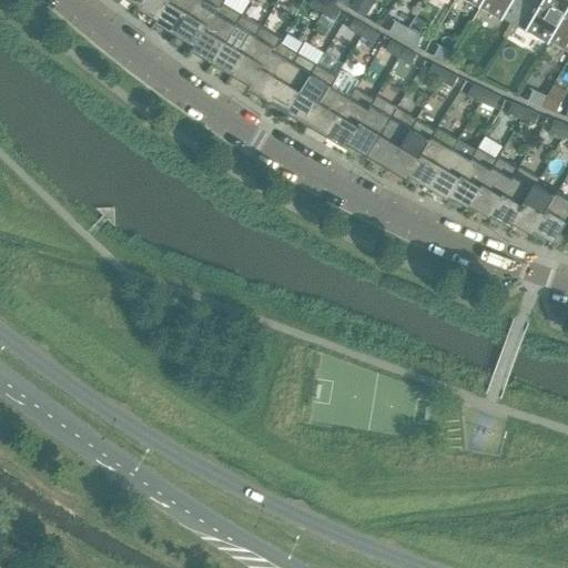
[(160,20),(171,0),(144,0),(142,7),(140,6),(139,8),(159,19),(160,20)]
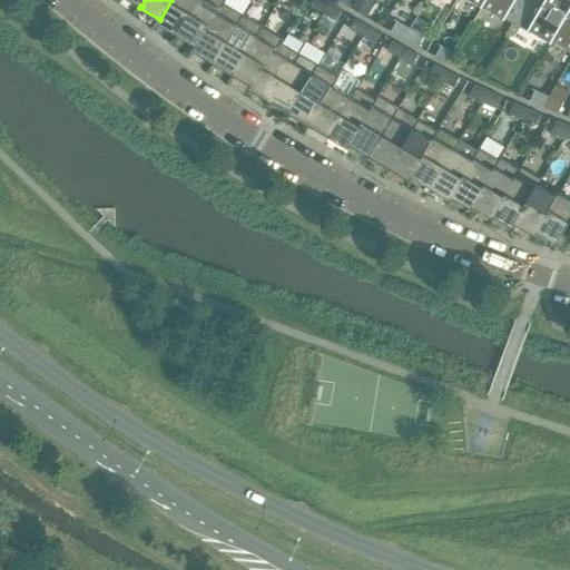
[(198,0),(172,0),(160,20),(159,19),(157,22),(178,35),(198,0)]
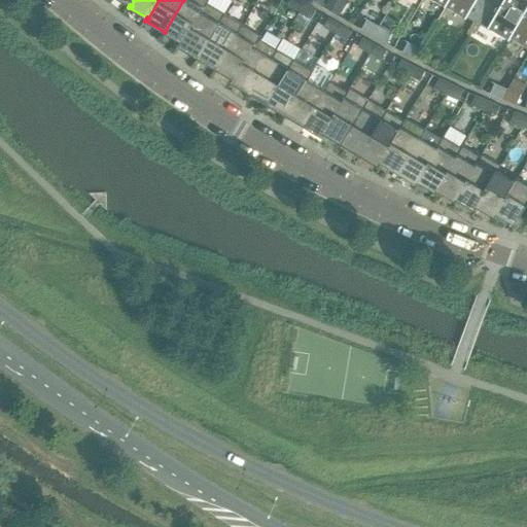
[(183,42),(207,2),(208,3),(209,0),(183,0),(165,32),(181,41),(183,42)]
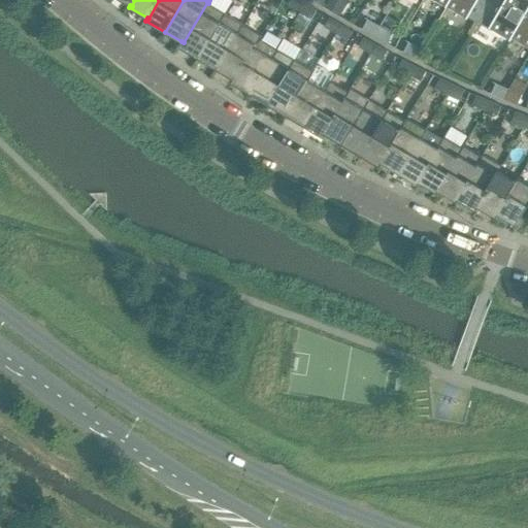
[(300,11),(305,2),(301,0),(291,0),(289,5),(300,11)]
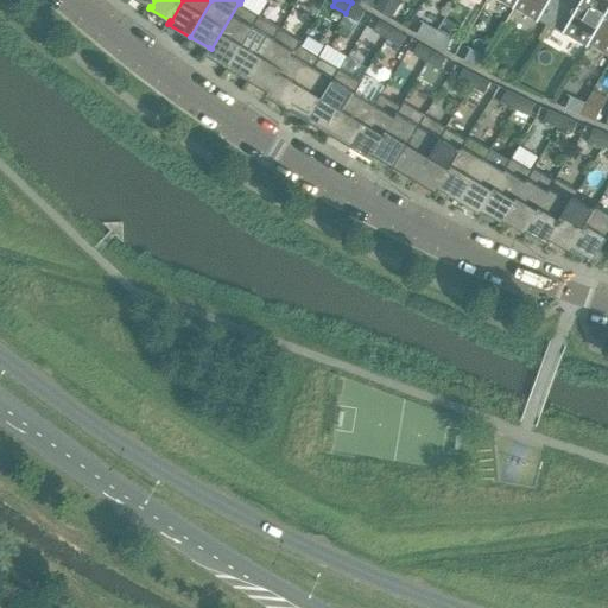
[(392,18),(401,0),(378,0),(374,7),(392,18)]
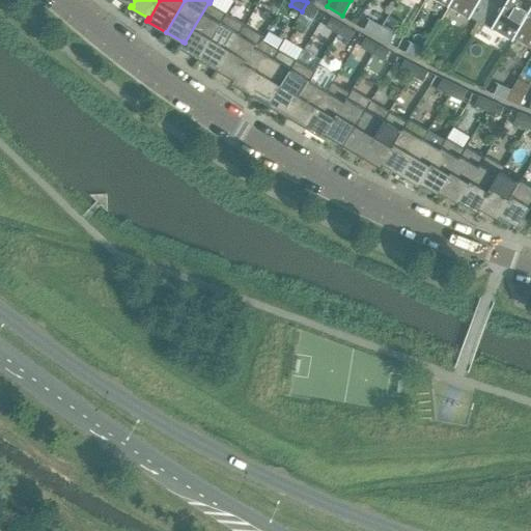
[(495,0),(453,0),(450,6),(471,19),(471,18),(481,24),(495,0)]
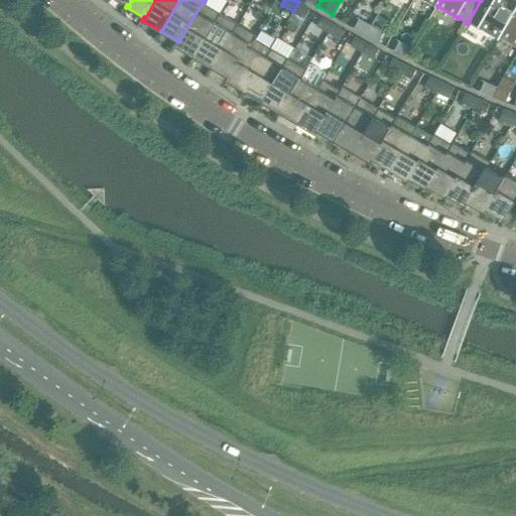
[(499,39),(515,8),(515,0),(494,0),(493,3),(488,0),(481,0),(468,23),(479,29),(480,27),(499,39)]
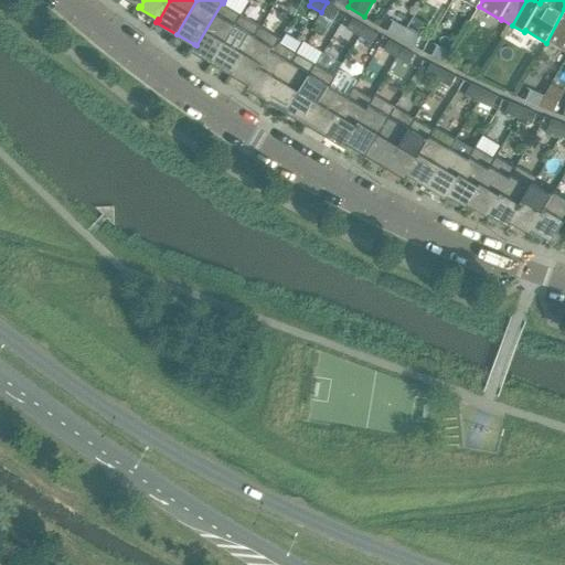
[(213,62),(242,14),(223,3),(222,2),(196,45),(194,44),(192,50),(213,62)]
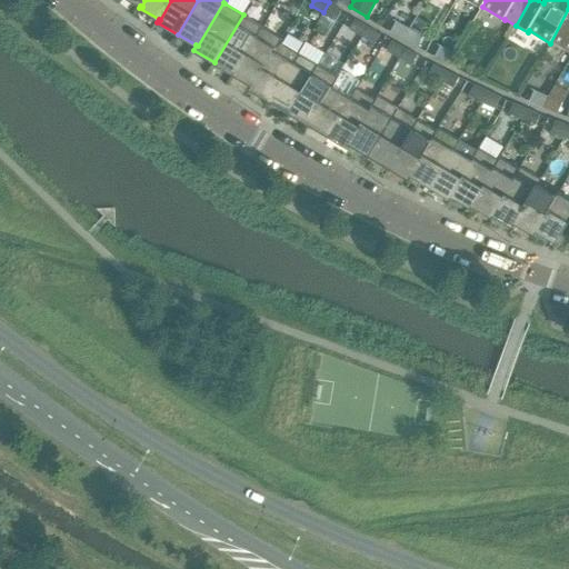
[(336,20),(341,10),(329,2),(323,12),(336,20)]
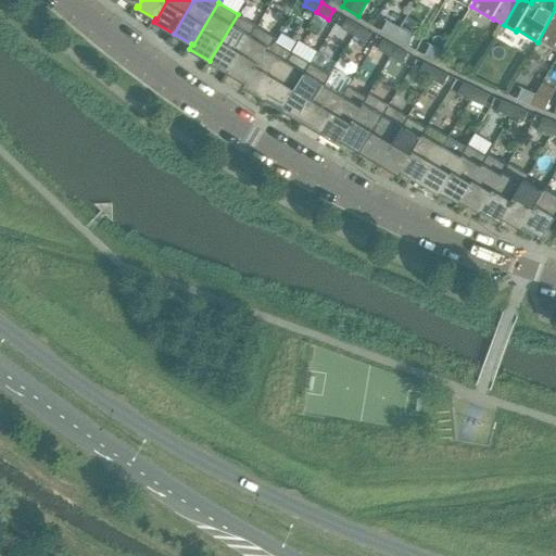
[(555,49),(555,9),(538,42),(539,42),(540,40),(555,49)]
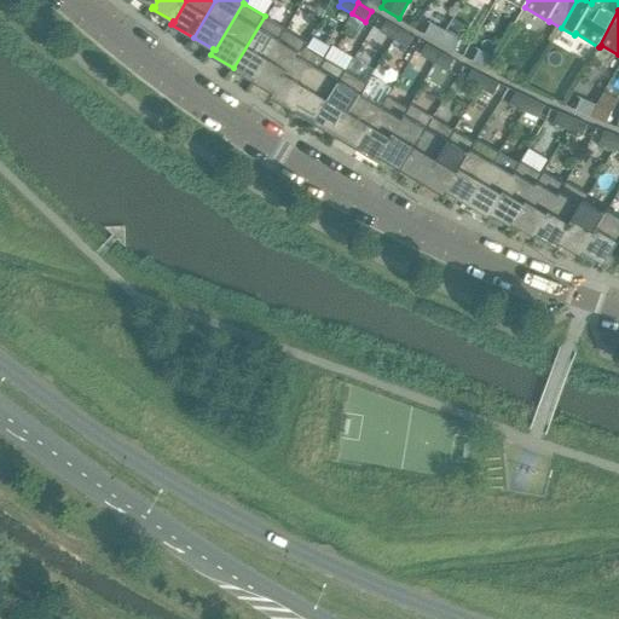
[(254,80),(285,28),(265,16),(233,68),(254,80)]
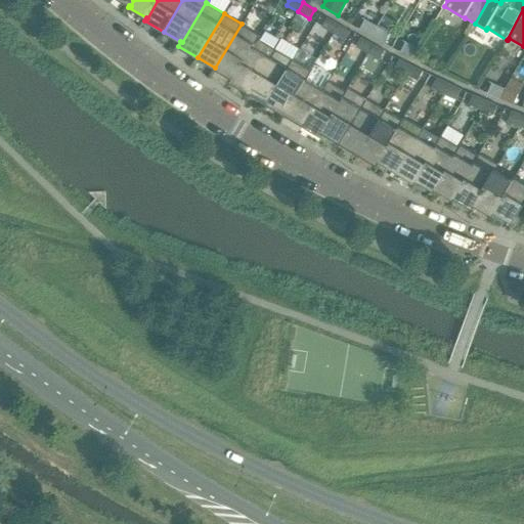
[(334,34),(339,25),(328,17),(322,27),(334,34)]
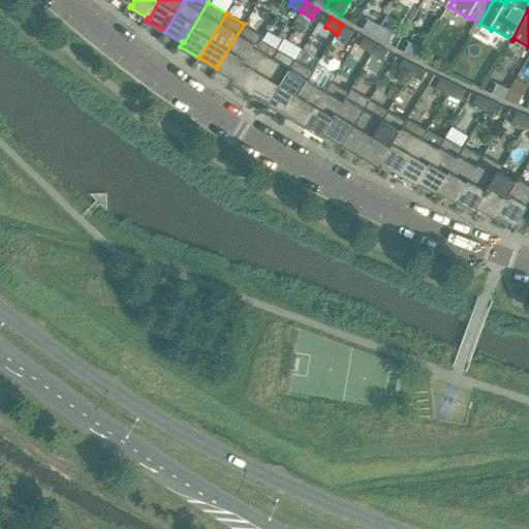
[(375,36),(381,27),(368,20),(363,30),(375,36)]
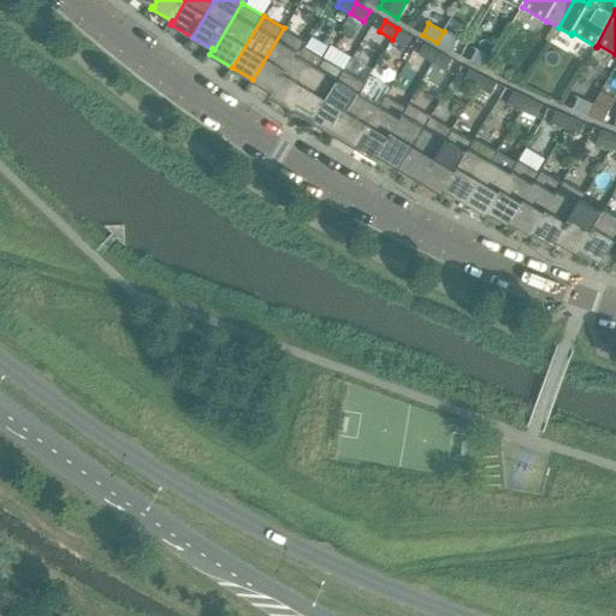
[(274,93),(303,45),(304,46),(307,42),(284,28),(253,80),(273,92),(274,93)]
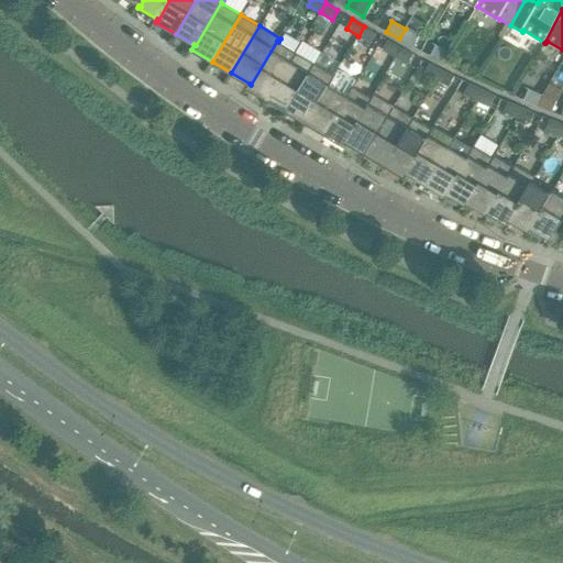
[(371,43),(376,33),(364,26),(359,36),(371,43)]
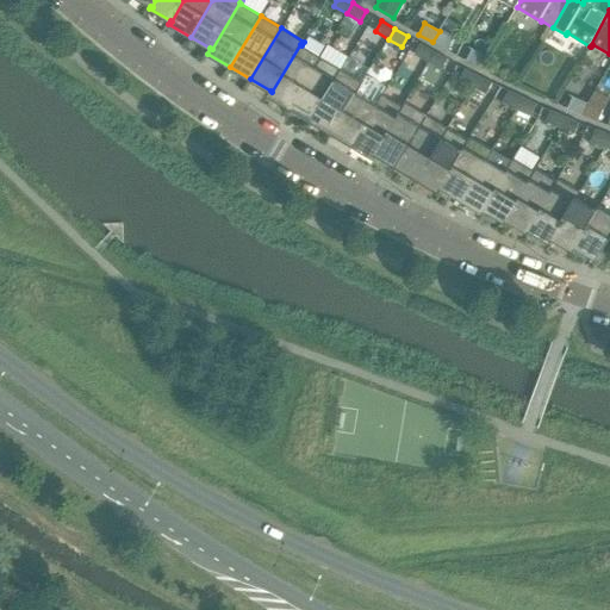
[(448,50),(454,39),(440,31),(433,42),(448,50)]
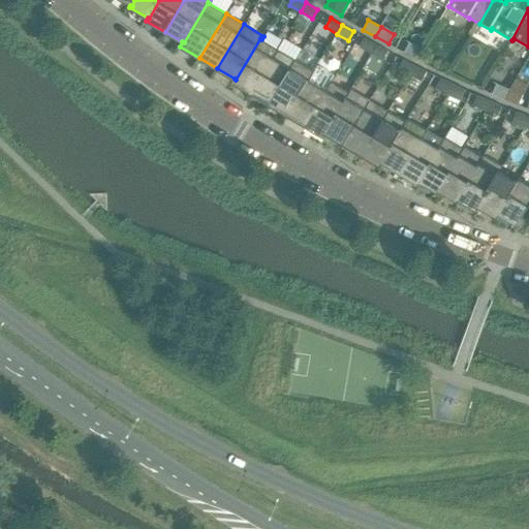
[(371,54),(377,43),(365,37),(360,48),(371,54)]
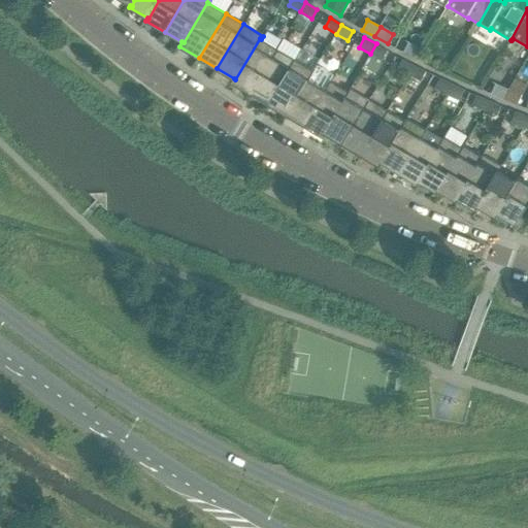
[(277,48),(261,39),(260,38),(235,79),(234,78),(232,83),(251,94),(277,48)]
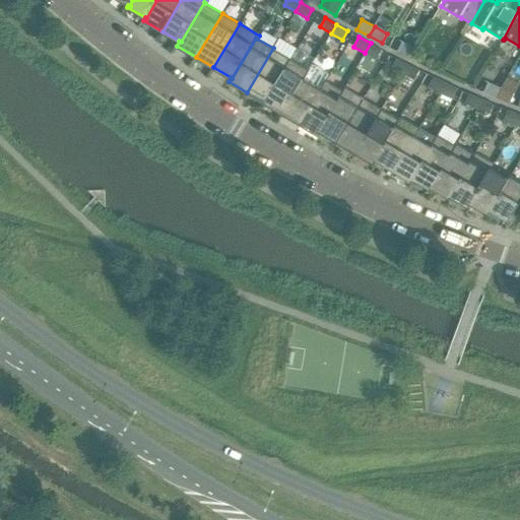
[(410,58),(415,48),(402,42),(397,52),(410,58)]
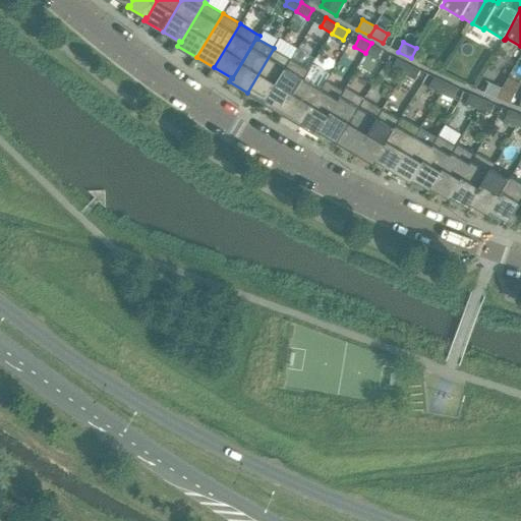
[(378,59),(383,50),(371,43),(365,53),(378,59)]
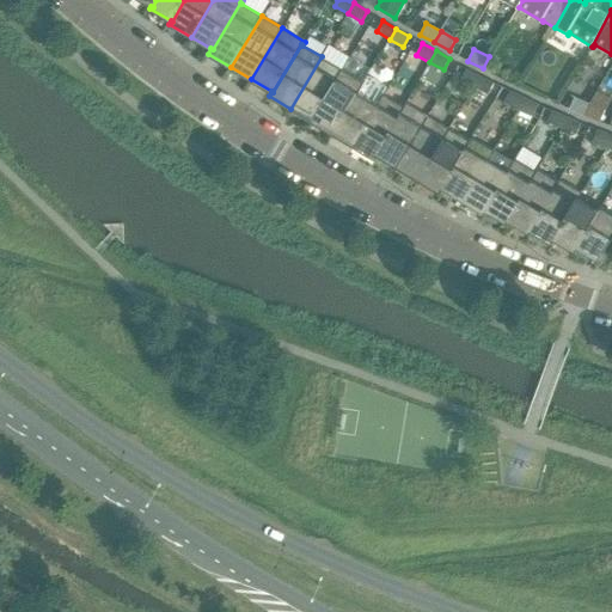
[(312,121),(343,69),(322,56),(291,109),(312,121)]
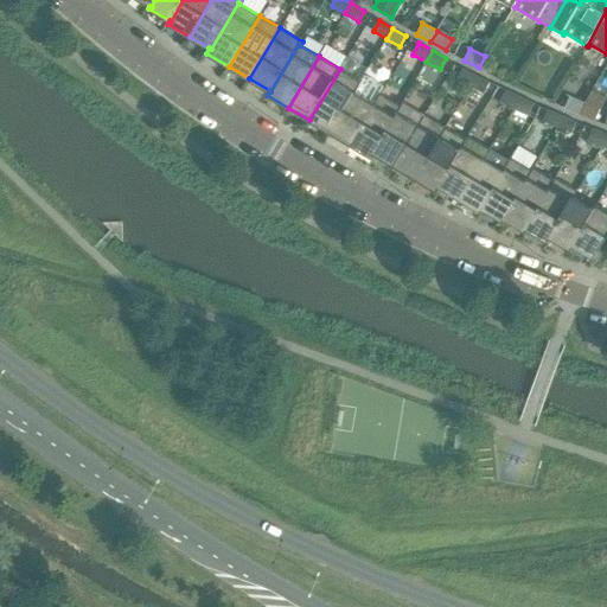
[(340,69),(310,120),(330,132),(360,81),(340,69)]
